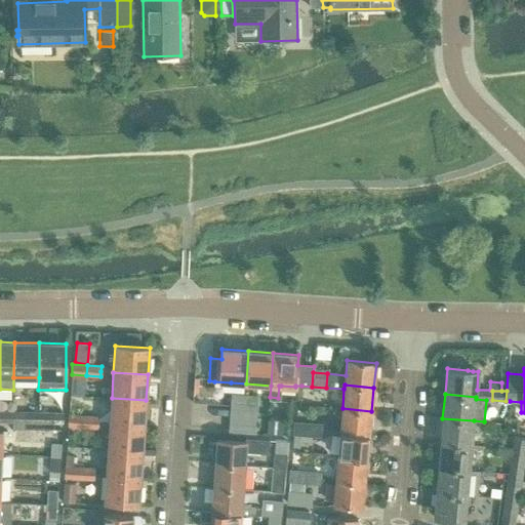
[(231,406),(230,418),(255,420),(256,409),(243,408),(244,396),(232,395),(231,406)]
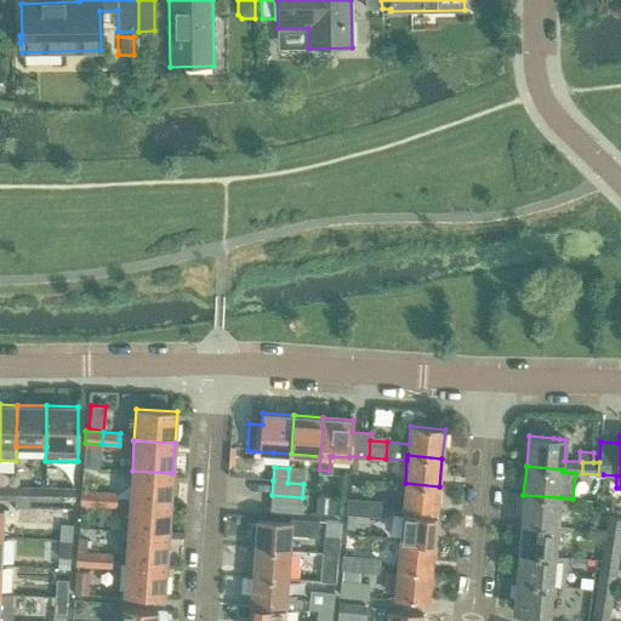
[(289,468),(288,483),(303,484),(303,469),(290,468),(289,468)]
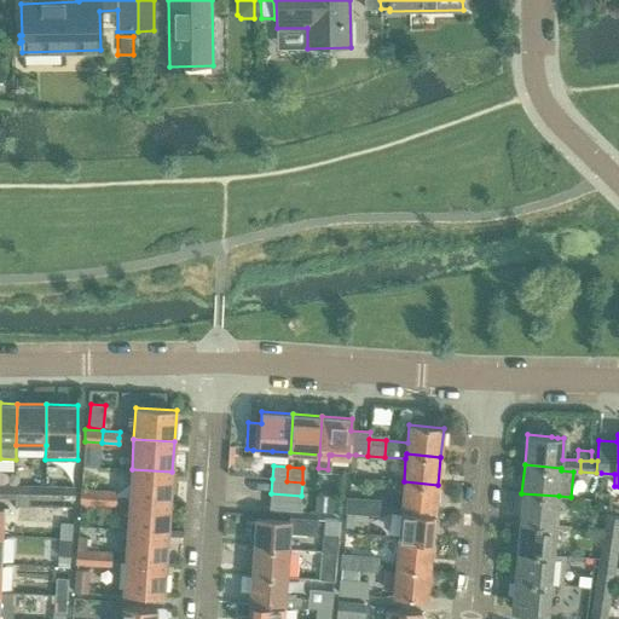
[(132,469),(129,499),(171,502),(172,472),(132,469)]
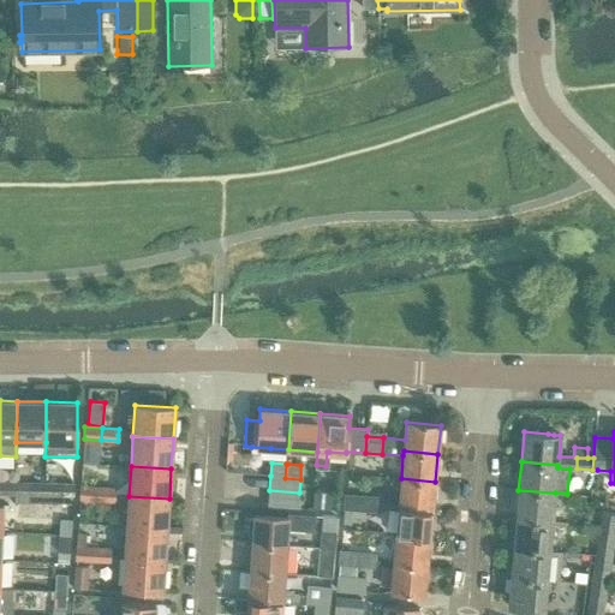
[(401,478),(398,506),(433,509),(435,482),(401,478)]
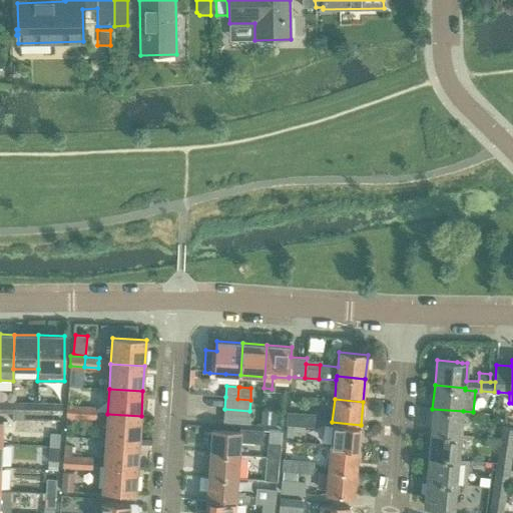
[(0,411),(12,412),(12,403),(0,402),(0,411)]
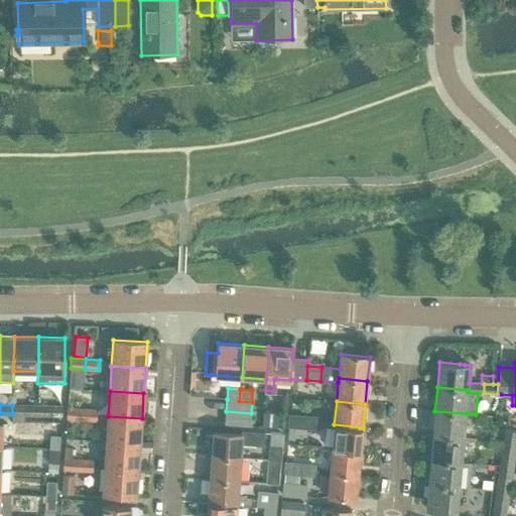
[(22,405),(21,415),(36,415),(36,405),(22,405)]
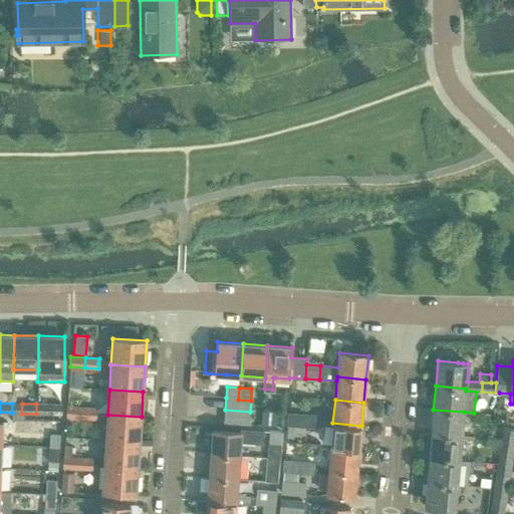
[(36,404),(36,414),(52,414),(52,405),(50,405),(36,404)]
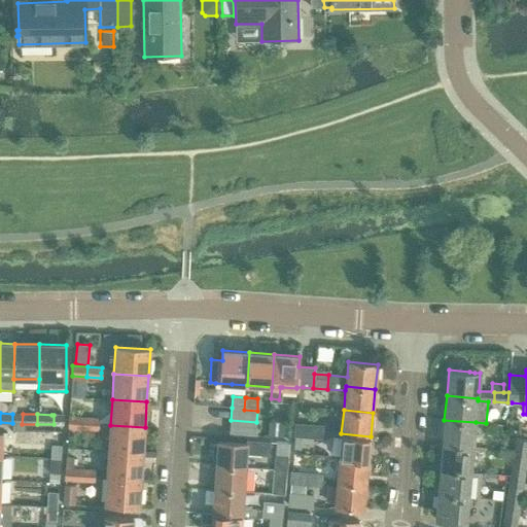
[(69,417),(68,428),(83,429),(83,418),(69,417)]
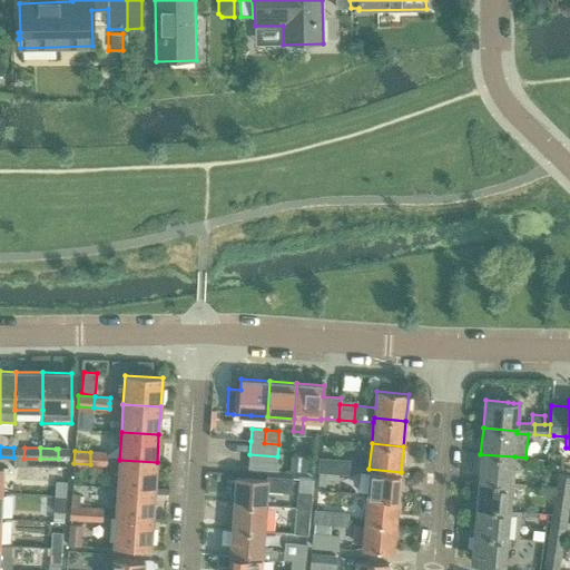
[(90,452),(90,464),(106,465),(106,459),(107,453),(90,452)]
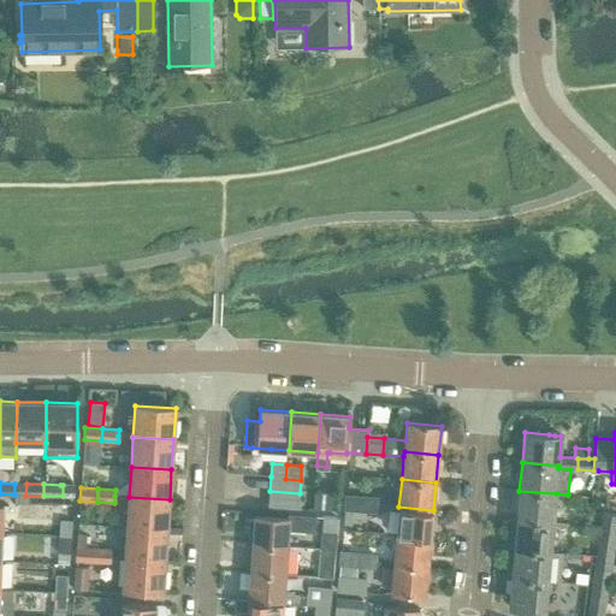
[(270,491),(268,505),(298,508),(300,493),(270,491)]
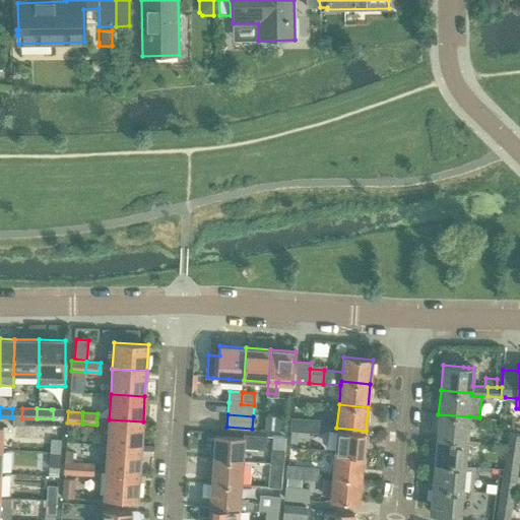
[(438,414),(436,439),(467,441),(469,416),(438,414)]
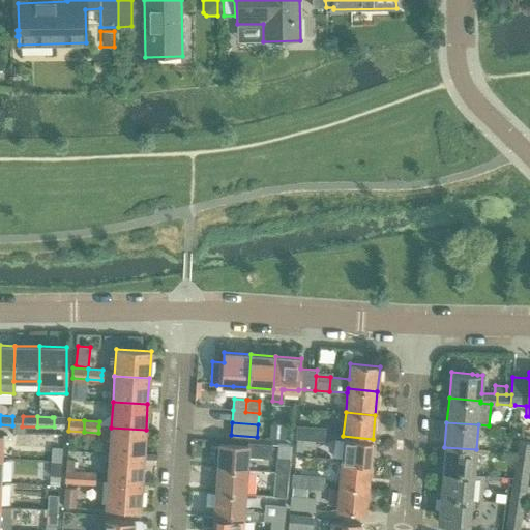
[(111,428),(109,453),(144,457),(146,430),(111,428)]
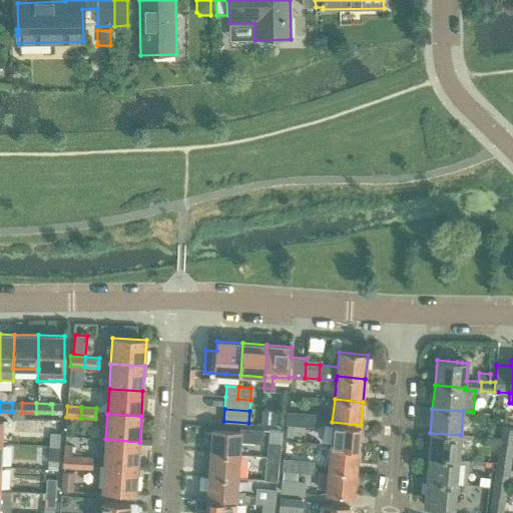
[(289,414),(288,424),(302,425),(303,415),(289,414)]
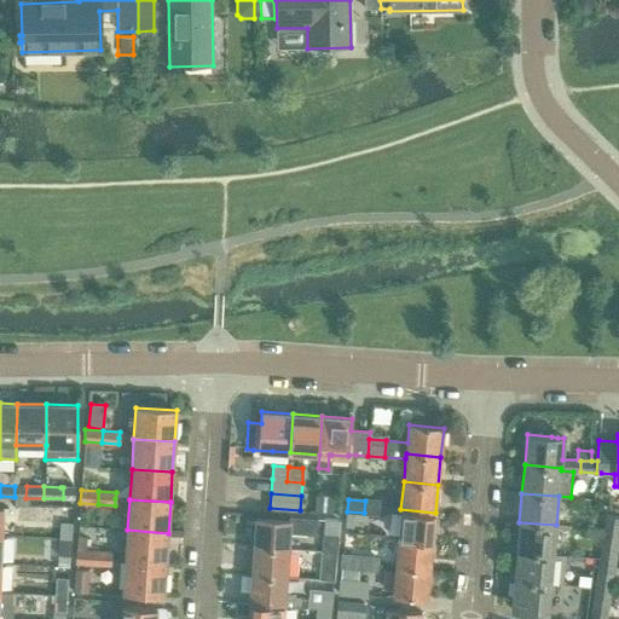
[(365,501),(364,513),(381,515),(381,509),(382,502),(365,501)]
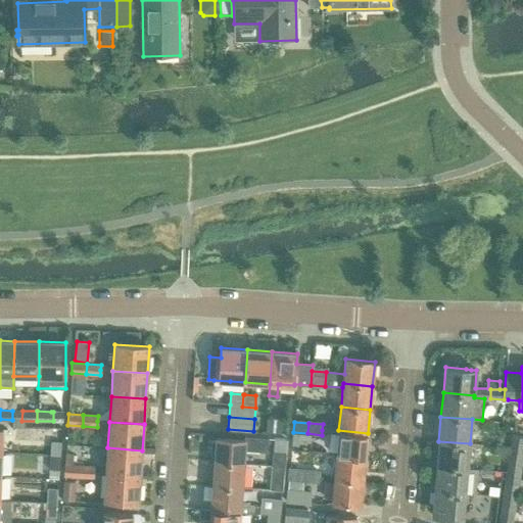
[(338,430),(336,455),(366,457),(368,433),(338,430)]
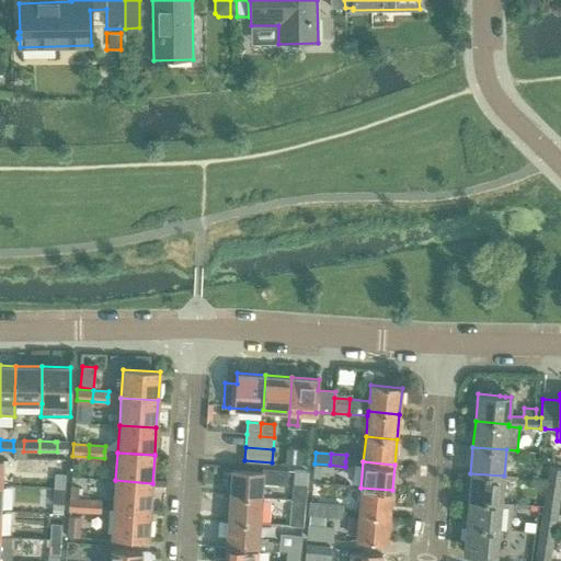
[(560,469),(549,467),(547,481),(560,482),(560,469)]
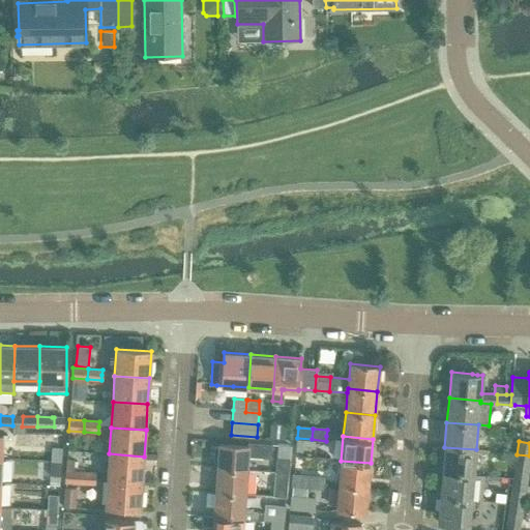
[(215,446),(214,458),(218,458),(217,465),(217,468),(246,470),(247,457),(270,458),(271,444),(247,442),(247,445),(218,443),(218,447),(215,446)]
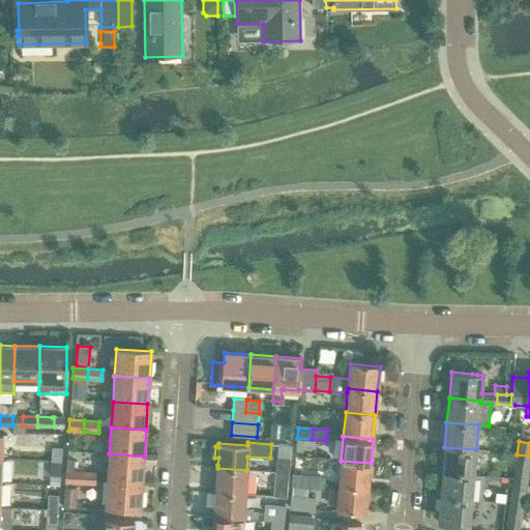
[(51,447),(50,462),(60,462),(61,448),(51,447)]
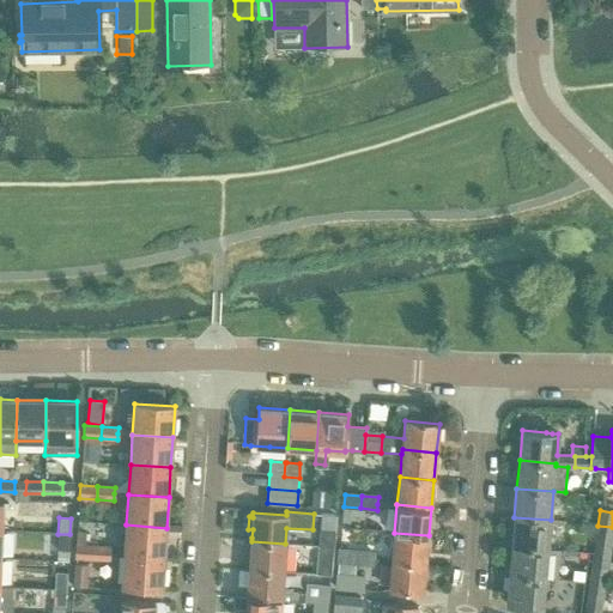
[(514,517),(511,546),(548,550),(551,520),(514,517)]
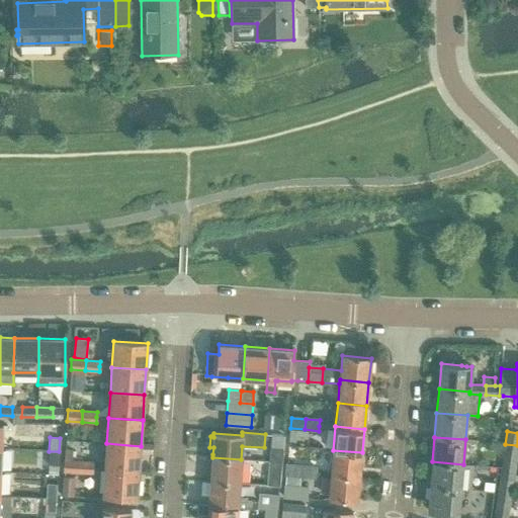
[(106,443),(104,468),(139,471),(141,446),(106,443)]
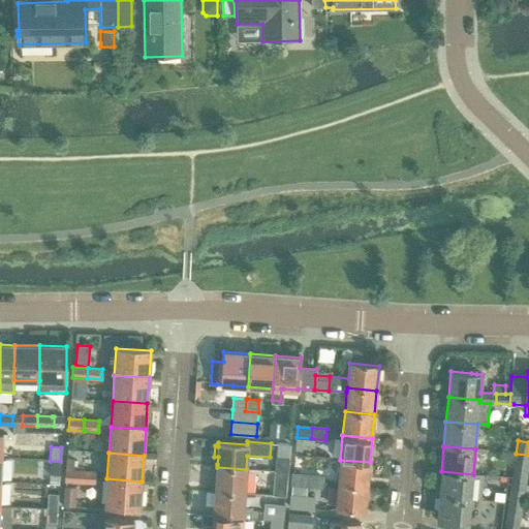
[(528,455),(516,454),(515,465),(527,467),(528,455)]
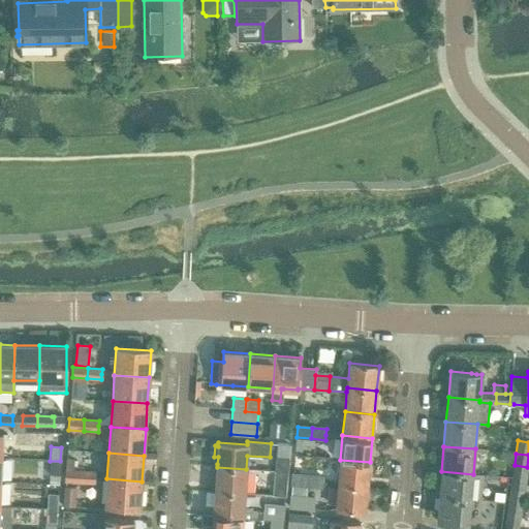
[(277,457),(276,471),(286,472),(287,458),(277,457)]
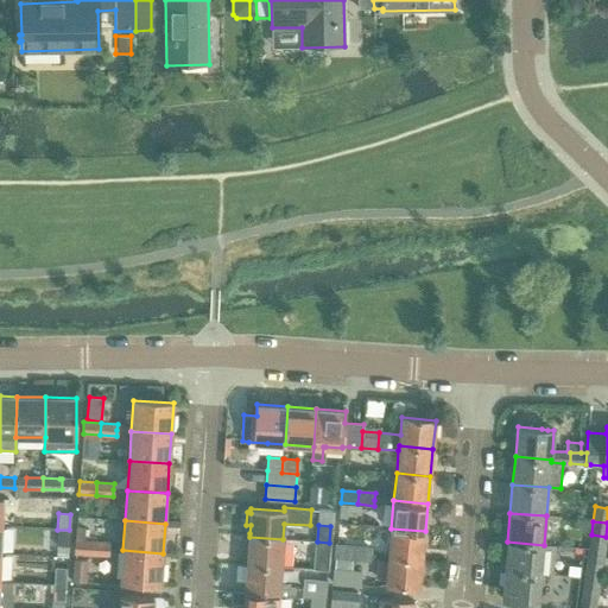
[(391,529),(388,556),(422,559),(425,531),(391,529)]
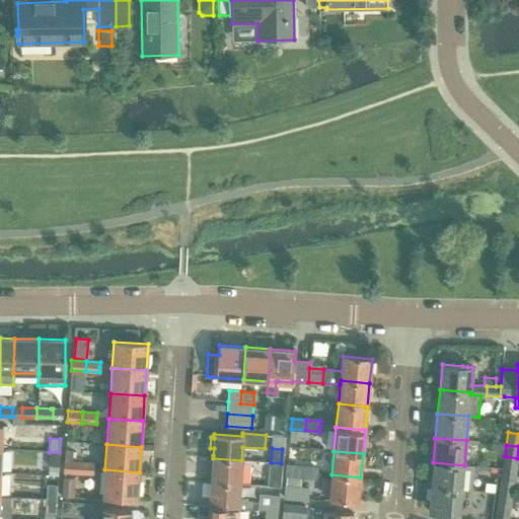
[(49,460),(48,465),(58,466),(59,452),(49,452),(49,460)]
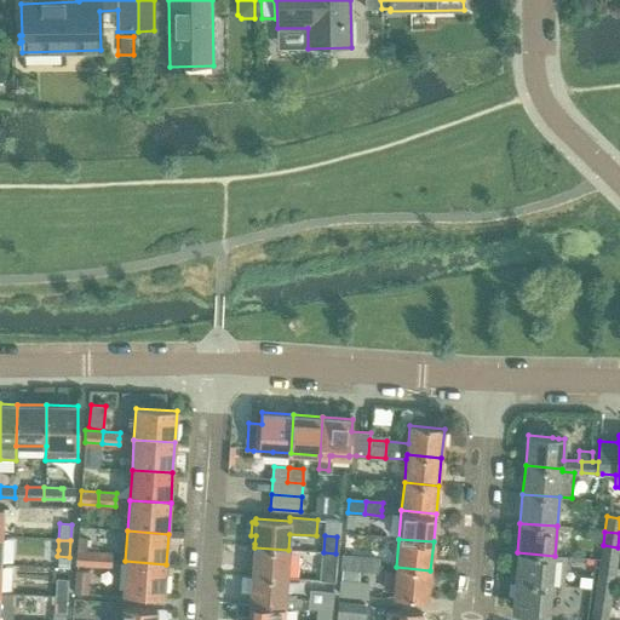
[(603,545),(601,560),(616,561),(618,547),(603,545)]
